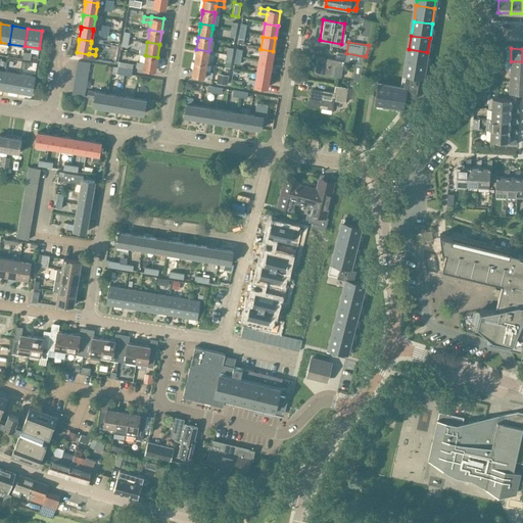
[(196,52),(194,61),(206,63),(207,54),(208,51),(196,49),(196,52)]
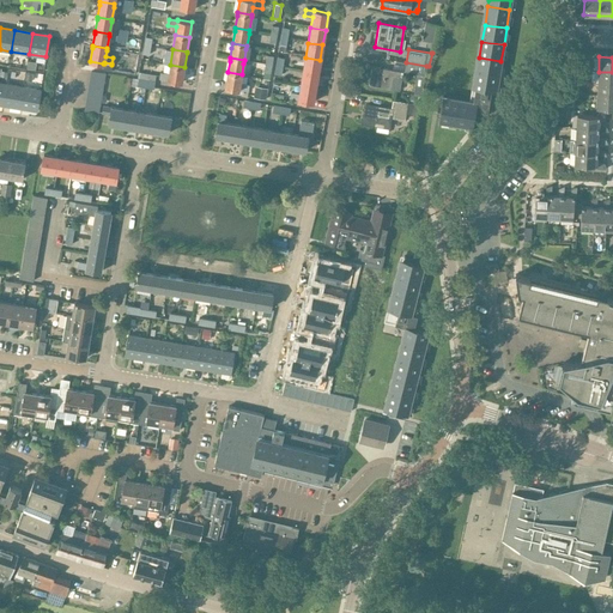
[(317,76),(320,60),(305,58),(303,72),(317,76)]
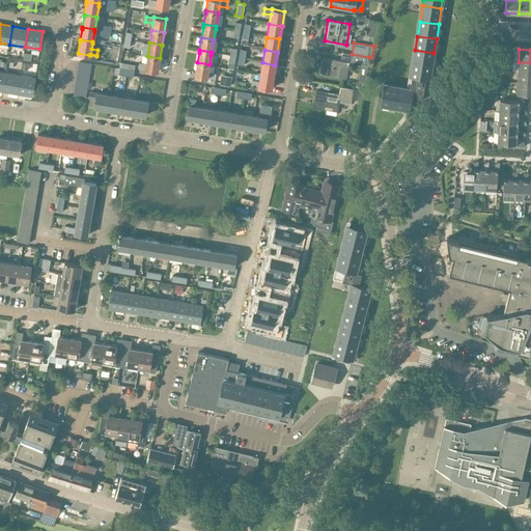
[(431,66),(434,53),(415,50),(413,63),(431,66)]
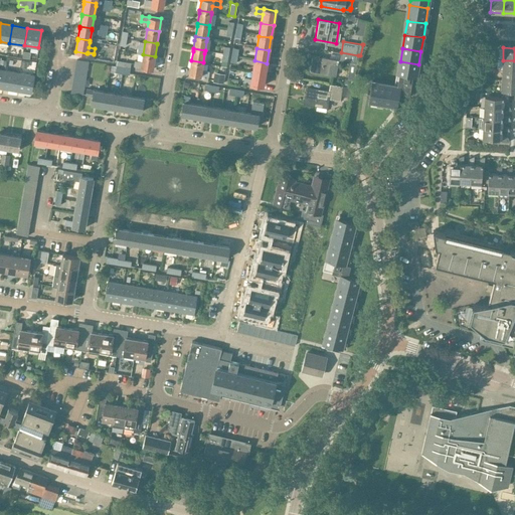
[(353,78),(358,55),(341,52),(339,59),(349,61),(347,77),(346,78),(353,79),(353,78)]
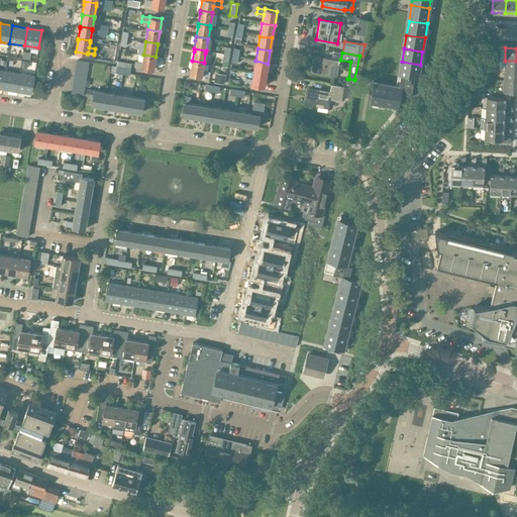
[(223,56),(221,66),(227,67),(229,57),(229,55),(223,54),(223,56)]
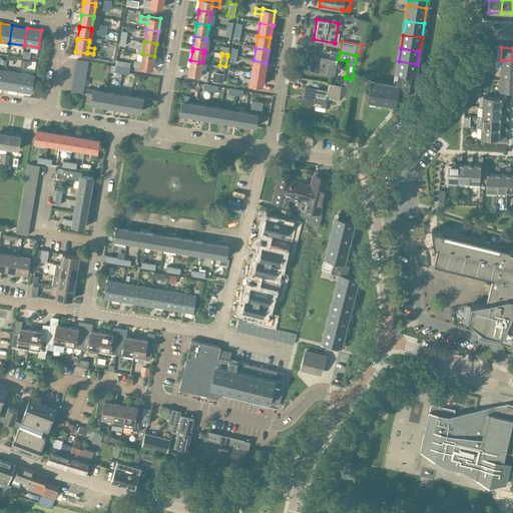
[(134,60),(133,65),(140,66),(140,67),(152,69),(154,56),(142,54),(142,55),(141,61),(134,60)]
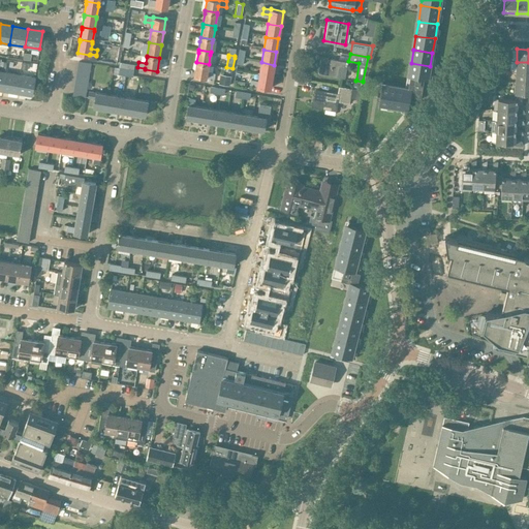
[(345,79),(347,62),(345,61),(320,57),(317,74),(345,79)]
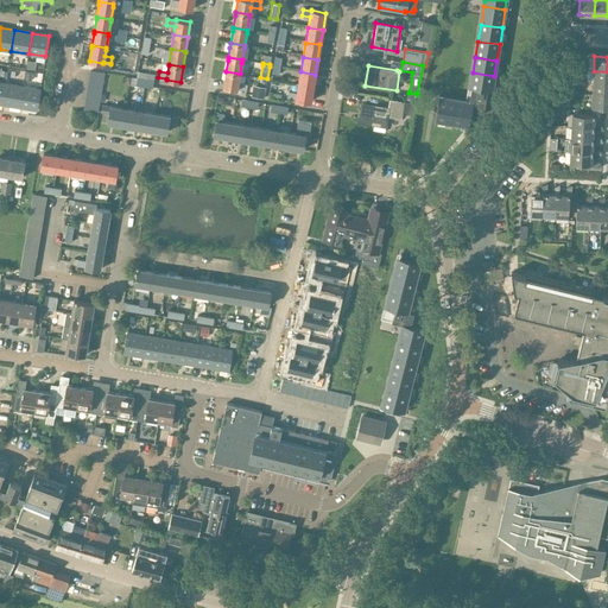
[(144,87),(146,73),(139,71),(138,77),(137,77),(135,86),(144,87)]
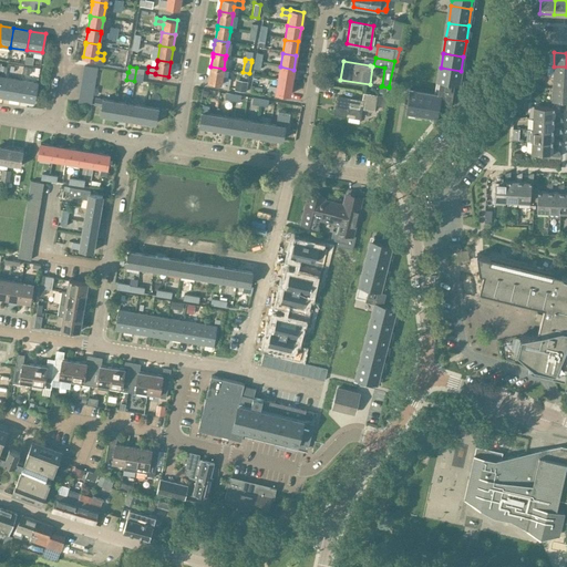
[(210,69),(208,81),(222,83),(222,82),(229,84),(230,78),(223,76),(224,71),(224,69),(210,66),(210,69)]
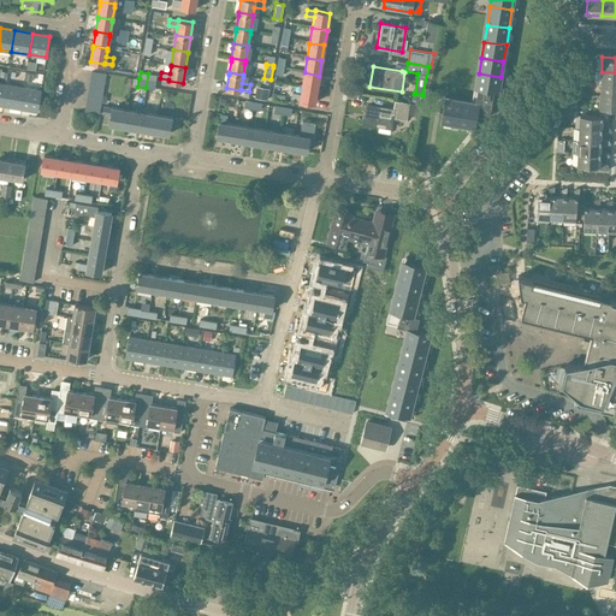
[(317,89),(319,76),(304,72),(302,87),(317,89)]
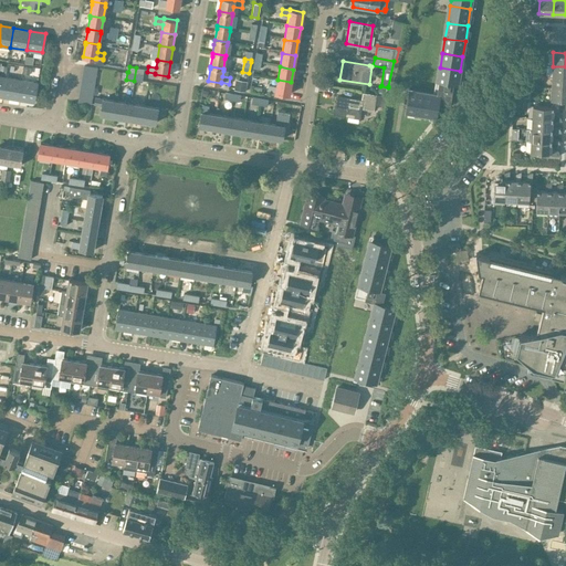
[(565,66),(553,66),(552,77),(565,79),(565,66)]
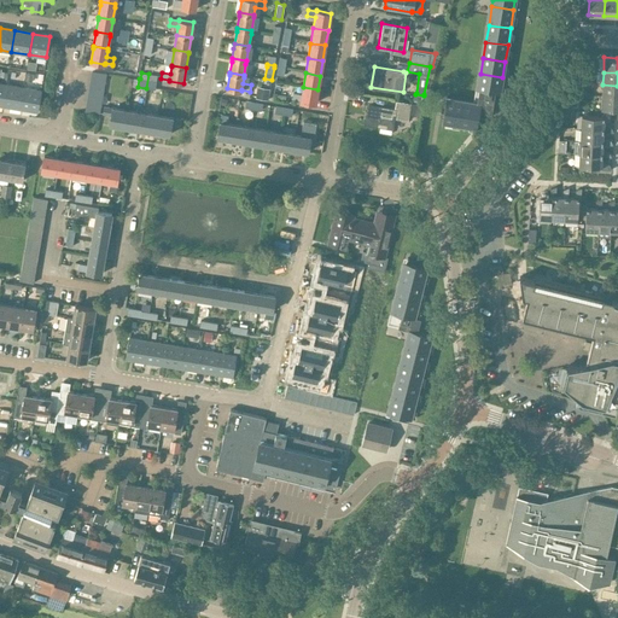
[(149,74),(146,88),(155,89),(156,82),(157,75),(149,74)]
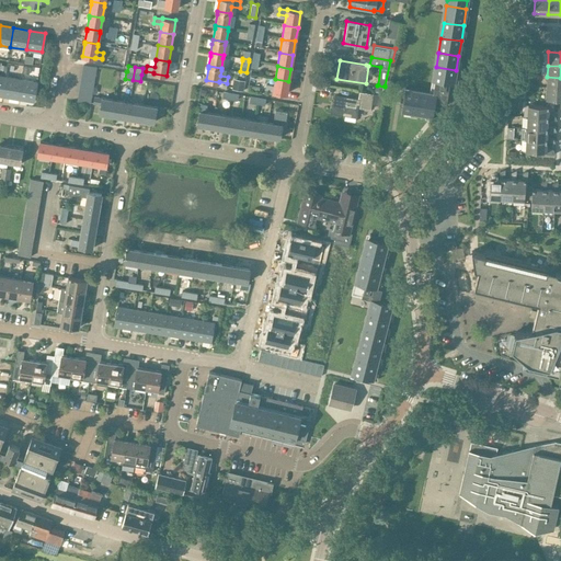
[(454,83),(456,70),(436,67),(434,80),(449,82),(454,83)]
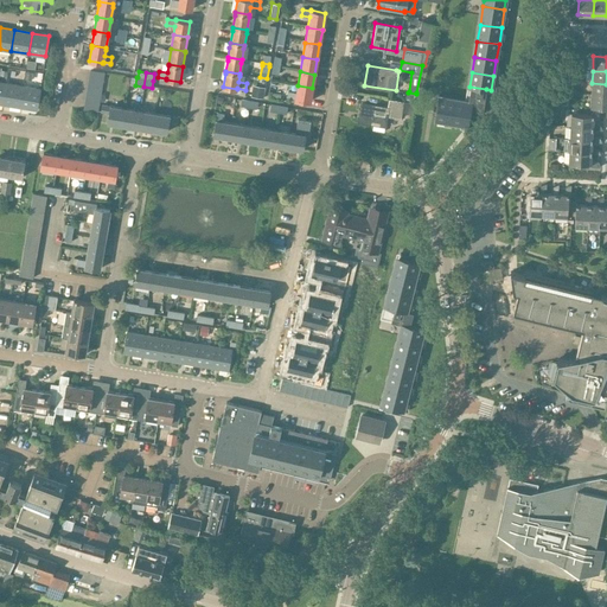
[(89,77),(88,85),(101,87),(103,80),(89,77)]
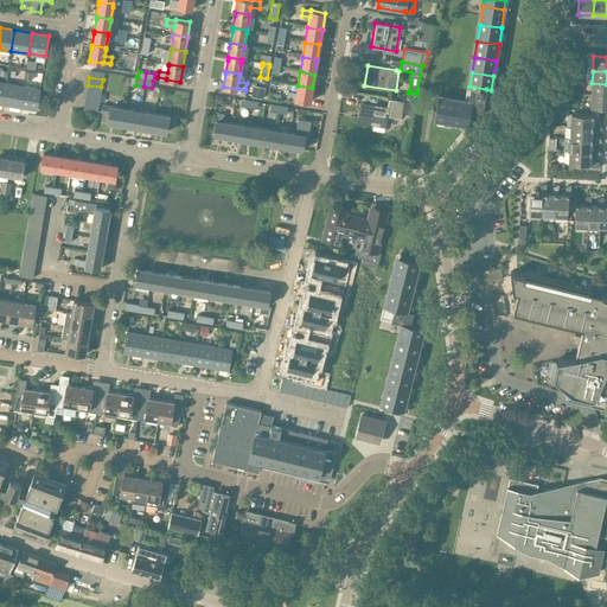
[(20,107),(24,85),(6,83),(2,103),(20,107)]
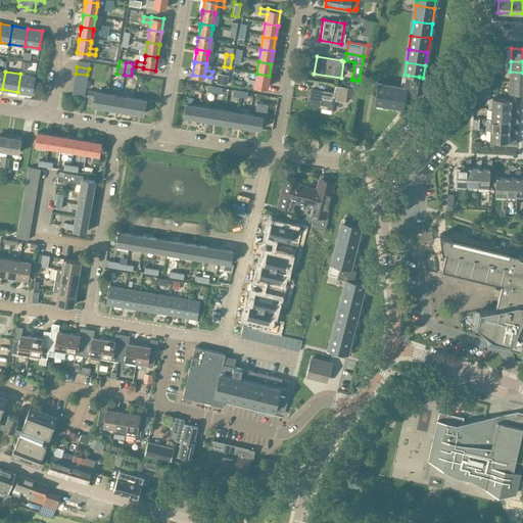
[(522,73),(510,72),(509,83),(522,83),(522,73)]
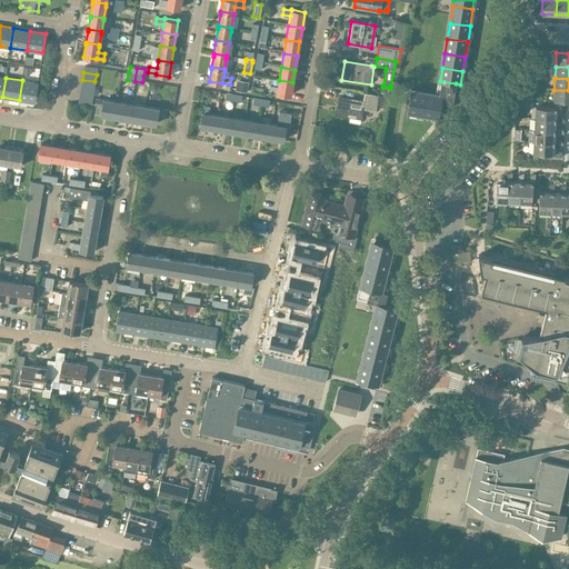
[(247,92),(248,86),(249,81),(237,79),(236,90),(247,92)]
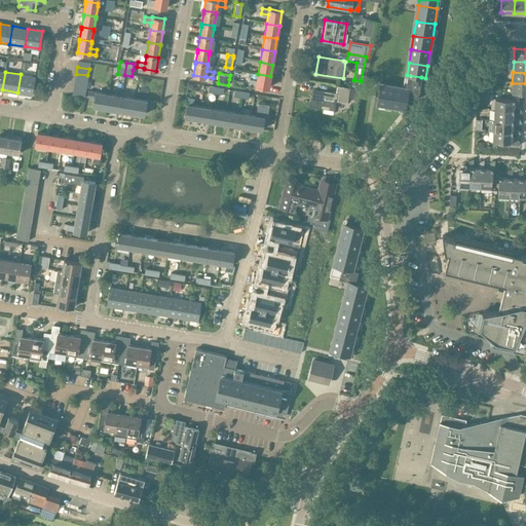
[(21,74),(17,92),(31,95),(34,76),(21,74)]
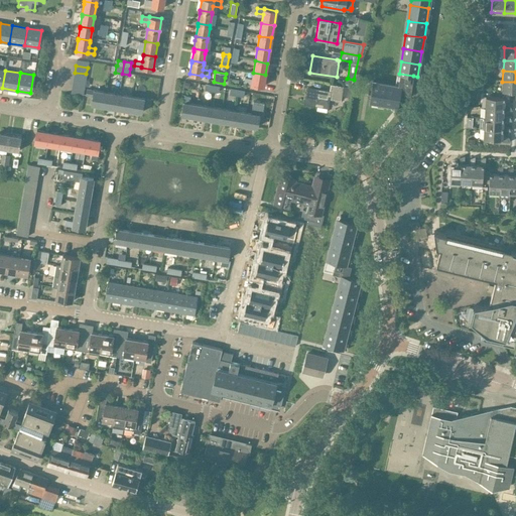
[(75,73),(74,79),(85,81),(86,79),(86,74),(75,73)]
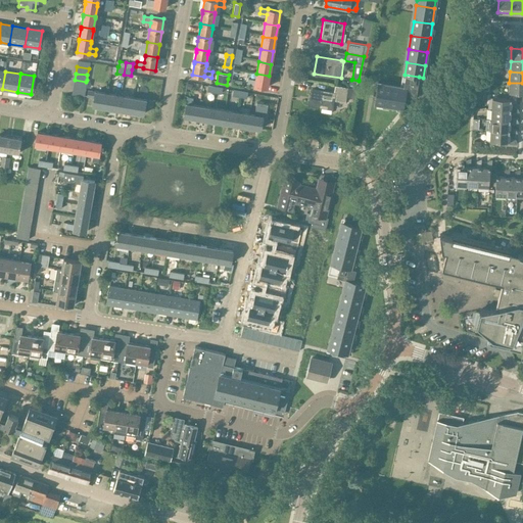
[(267,87),(269,76),(256,74),(255,80),(248,79),(247,84),(254,85),(267,87)]
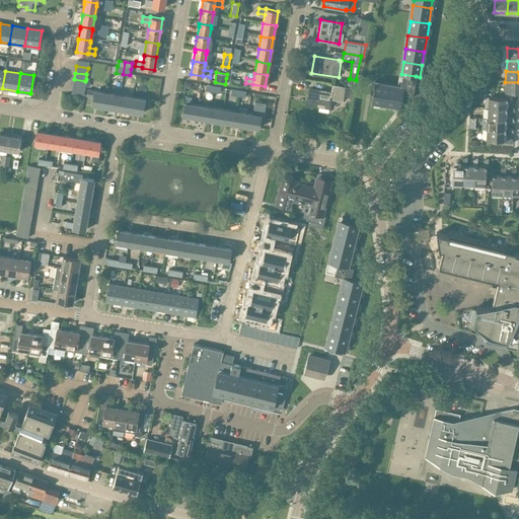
[(412,98),(416,76),(401,74),(399,87),(403,88),(401,96),(412,98)]
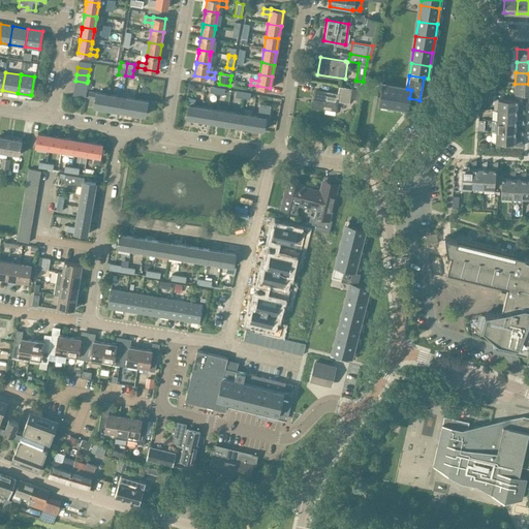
[(75,81),(74,87),(86,89),(87,88),(87,83),(75,81)]
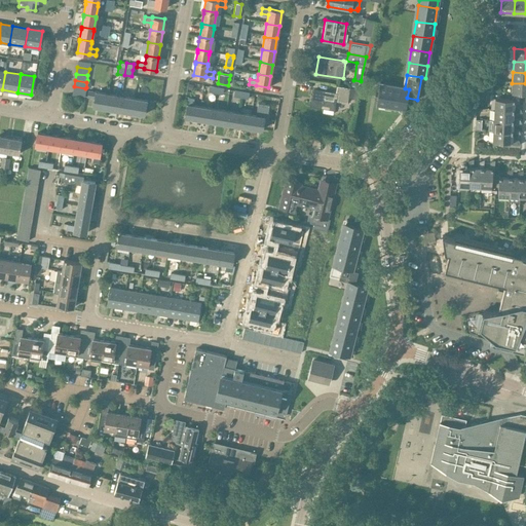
[(352,80),(350,87),(359,88),(361,81),(353,80),(352,80)]
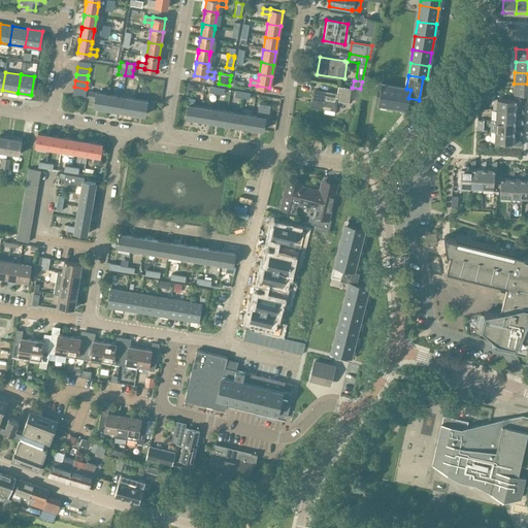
[(527,84),(514,84),(514,93),(527,93),(527,84)]
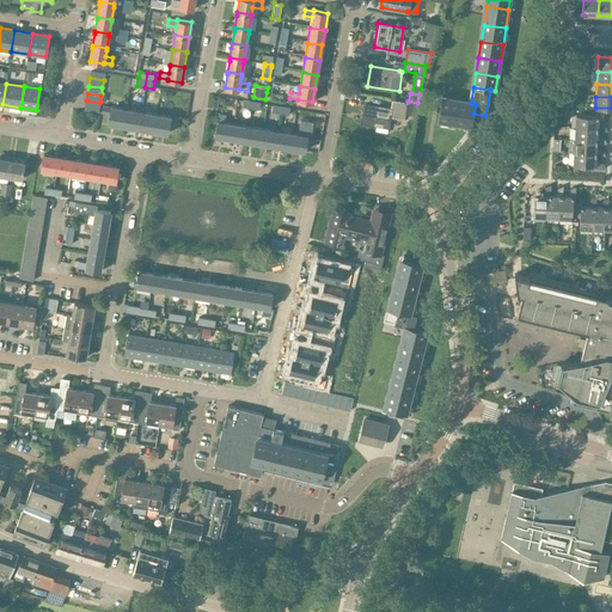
[(476,104),(471,103),(441,98),(438,120),(472,126),(473,114),(476,104)]
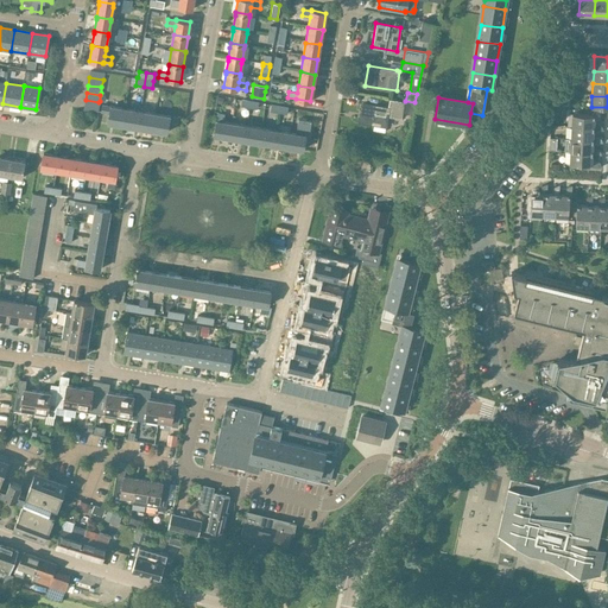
[(362,103),(359,121),(374,124),(373,130),(385,132),(386,126),(387,116),(401,119),(403,113),(412,114),(413,114),(413,108),(415,102),(405,101),(394,100),(388,99),(387,107),(362,103)]
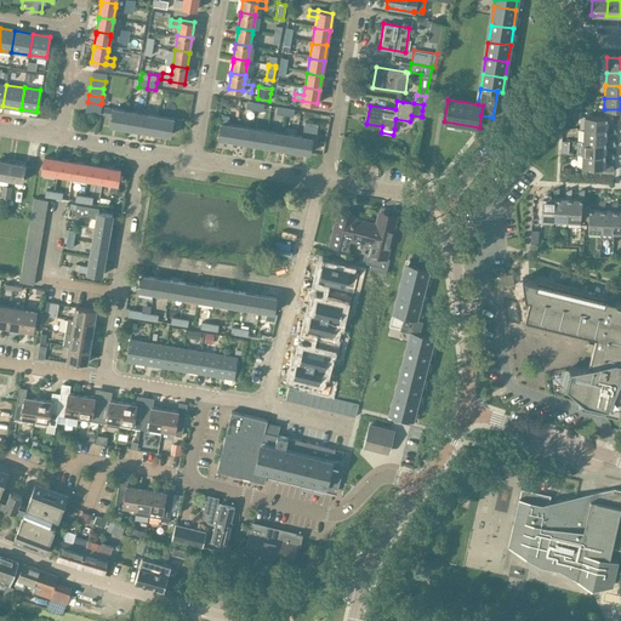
[(85,110),(100,113),(101,104),(87,102),(85,110)]
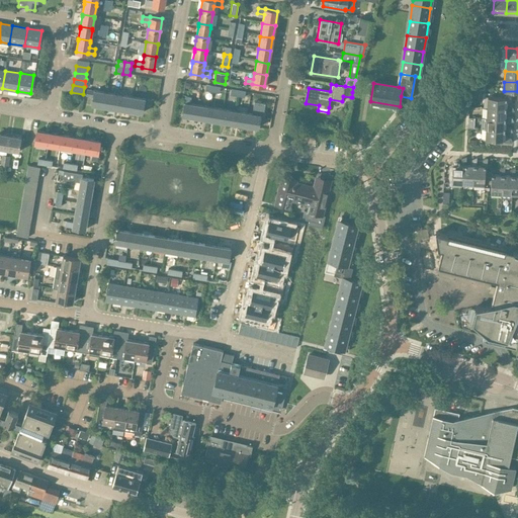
[(87,89),(87,95),(93,96),(92,104),(105,106),(107,92),(94,90),(87,89)]
